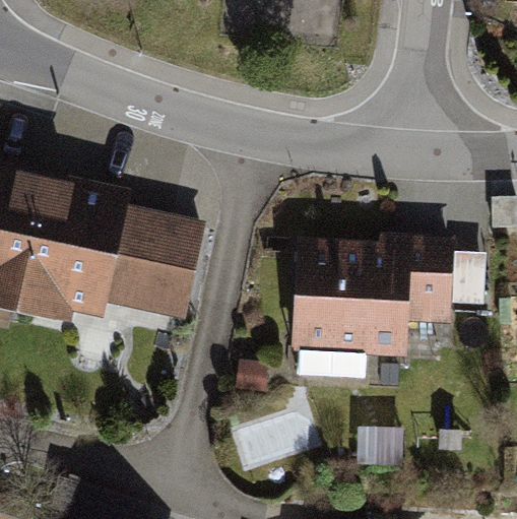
[(103,191),(0,165),(0,307),(70,322),(103,191)]
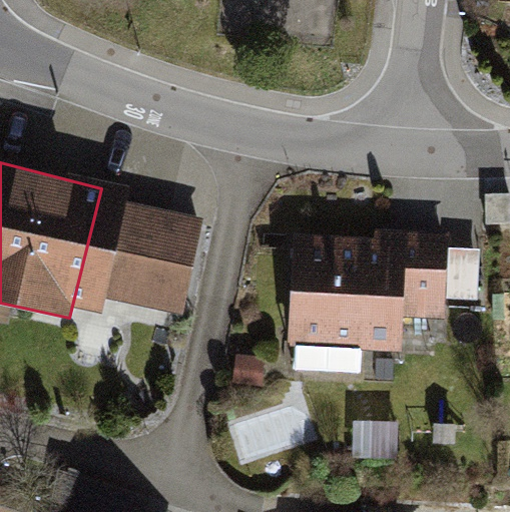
[(142,198),(101,188),(69,318),(114,330),(118,315),(190,333),(215,232),(138,213),(142,198)]
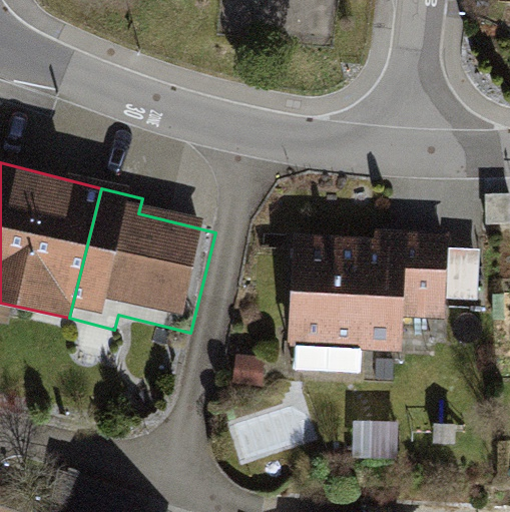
[(508,195),(483,195),(484,226),(509,226),(508,195)]
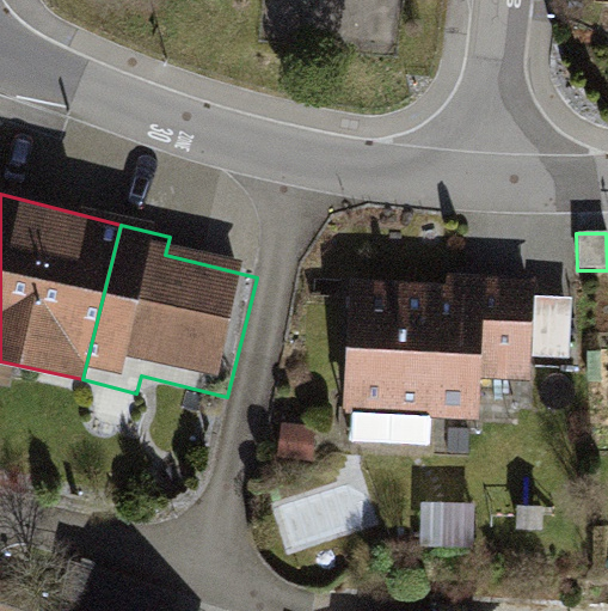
[(443,285),(348,281),(343,411),(474,416),(477,378),(527,379),(527,358),(569,359),(571,299),(534,298),(534,277),(443,274),(443,285)]
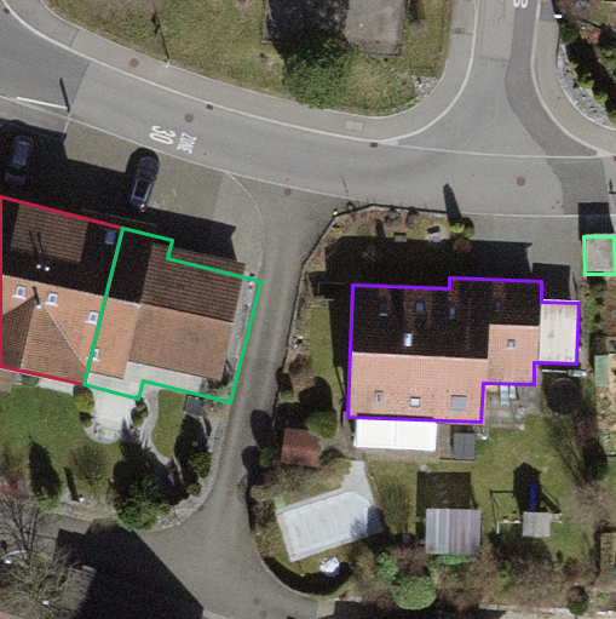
[(81,615),(148,618),(149,594),(82,591),(81,615)]
